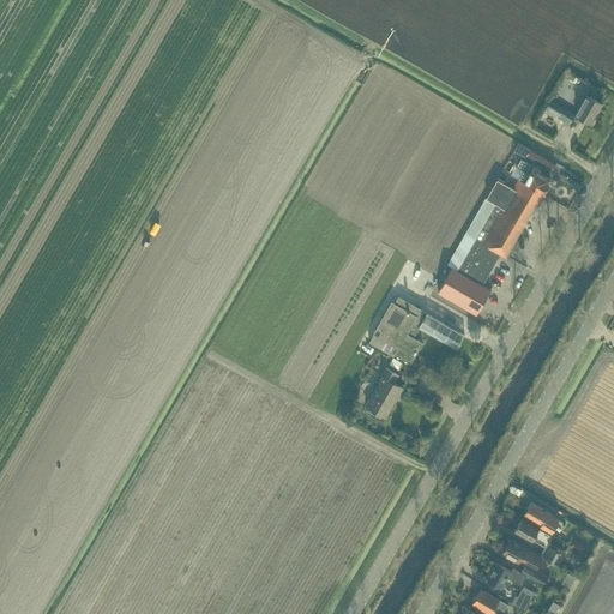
[(602,103),(585,94),(575,113),(591,122),(602,103)]
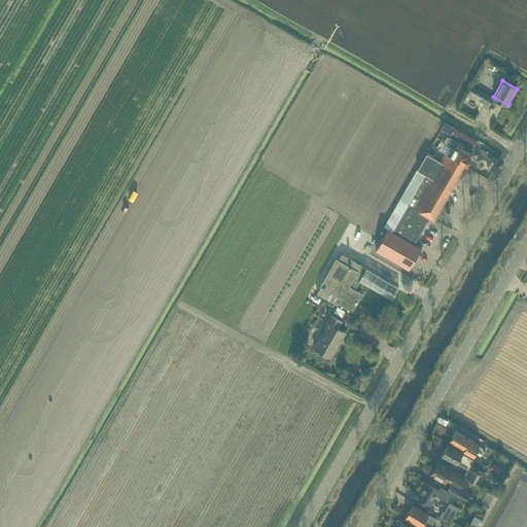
[(473,85),(468,93),(475,96),(485,103),(489,105),(493,97),(473,85)]
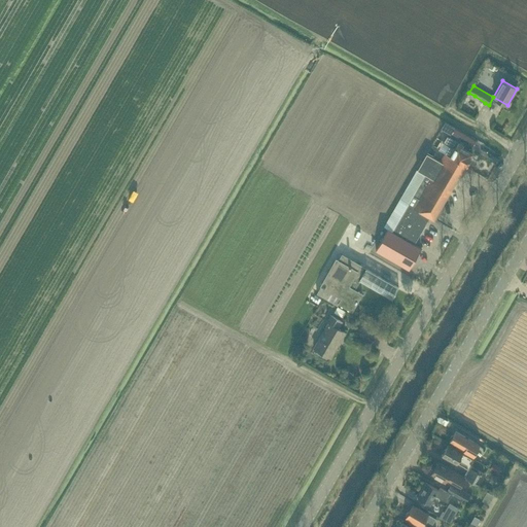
[(455,128),(452,133),(462,139),(472,145),(476,140),(455,128)]
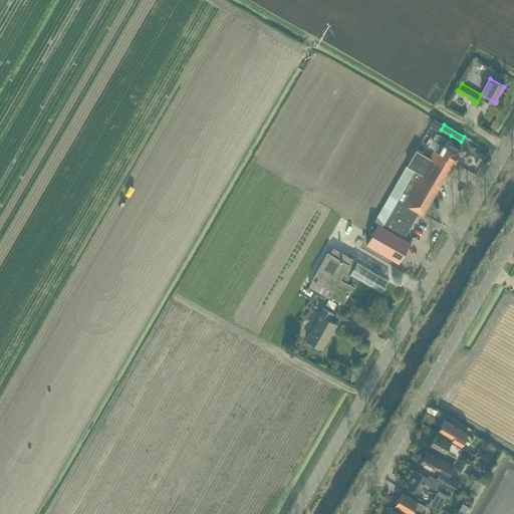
[(451,144),(452,143),(453,141),(439,133),(435,141),(438,143),(429,157),(435,161),(440,153),(454,161),(454,162),(455,162),(460,155),(459,154),(462,150),(451,144)]
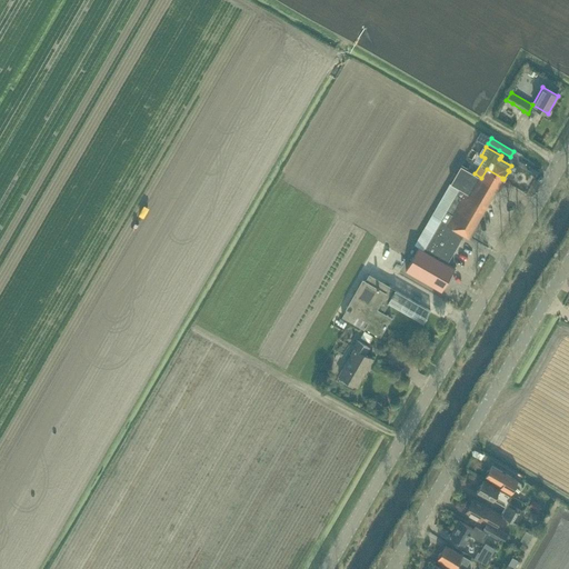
[(419,246),(406,270),(442,291),(455,268),(447,262),(465,233),(468,236),(502,179),(502,178),(487,169),(481,178),(475,173),(461,166),(419,237),(416,243),(419,246)]
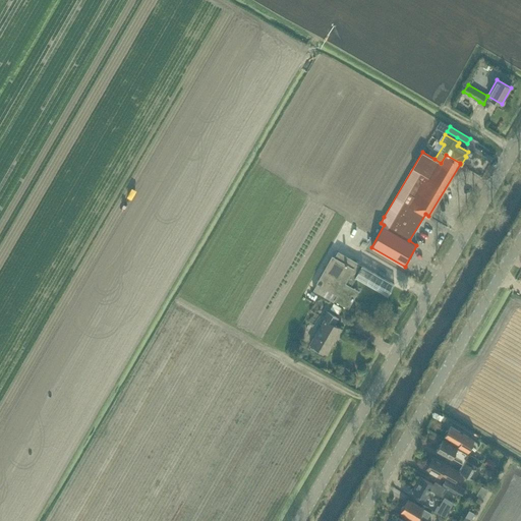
[(395,284),(363,266),(338,250),(335,256),(333,254),(316,283),(317,283),(313,290),(347,310),(359,290),(351,286),(356,277),(388,295),(395,284)]
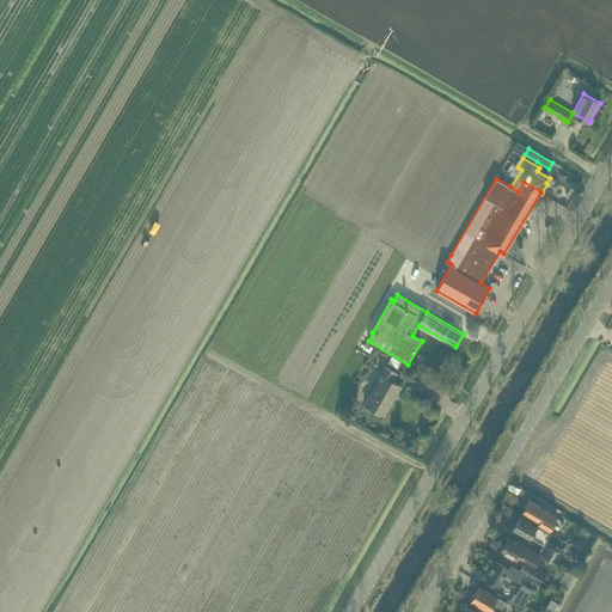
[(392,355),(389,362),(398,367),(402,361),(392,355)]
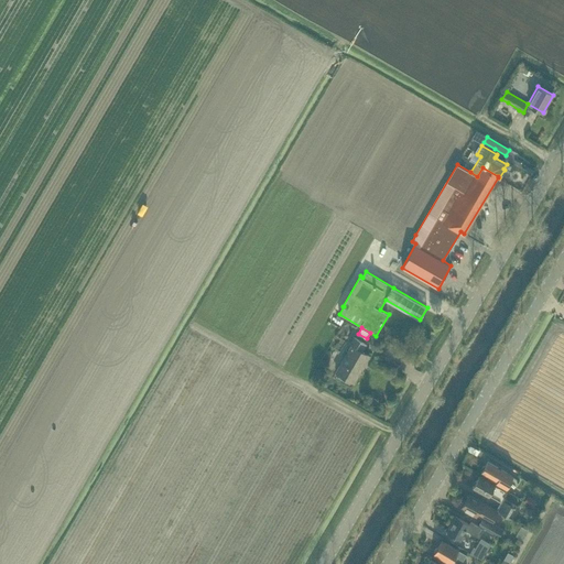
[(362,351),(367,344),(354,335),(348,344),(350,345),(336,371),(350,380),(359,366),(362,367),(369,356),(362,351)]
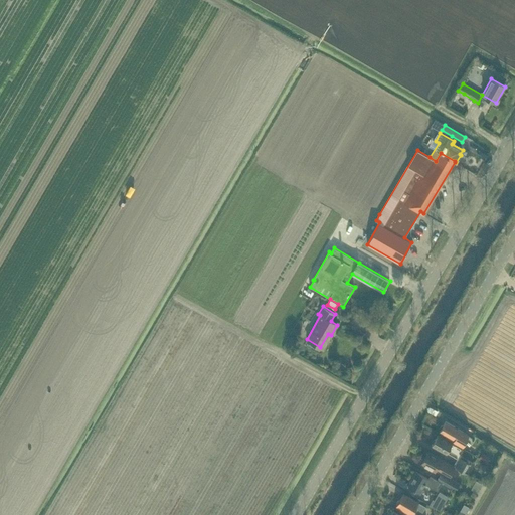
[(445,438),(462,448),(469,435),(460,430),(446,419),(439,432),(446,436),(445,438)]
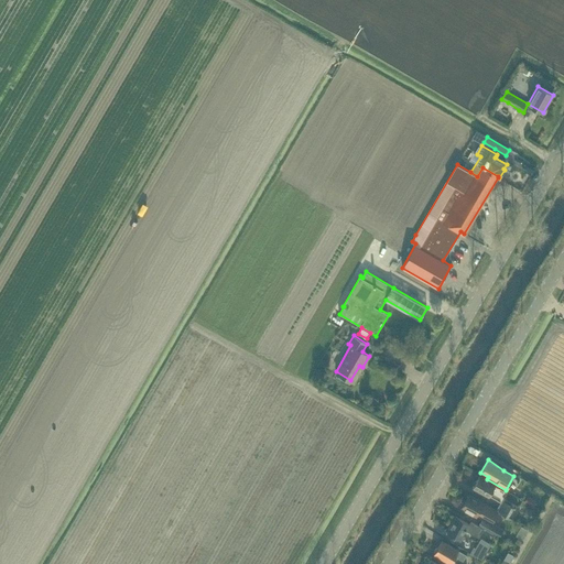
[(506,490),(487,479),(479,476),(473,487),(488,496),(489,494),(501,500),(497,509),(498,510),(498,511),(514,520),(522,507),(514,502),(513,506),(503,500),(508,491),(506,490)]
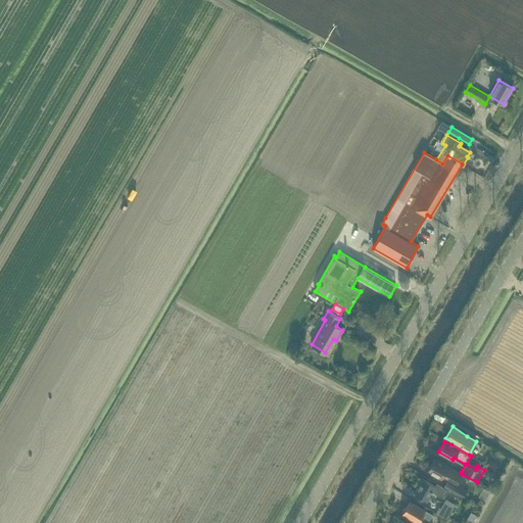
[(461,472),(460,473),(434,459),(428,469),(442,478),(444,476),(458,482),(462,474),(462,473),(461,472)]
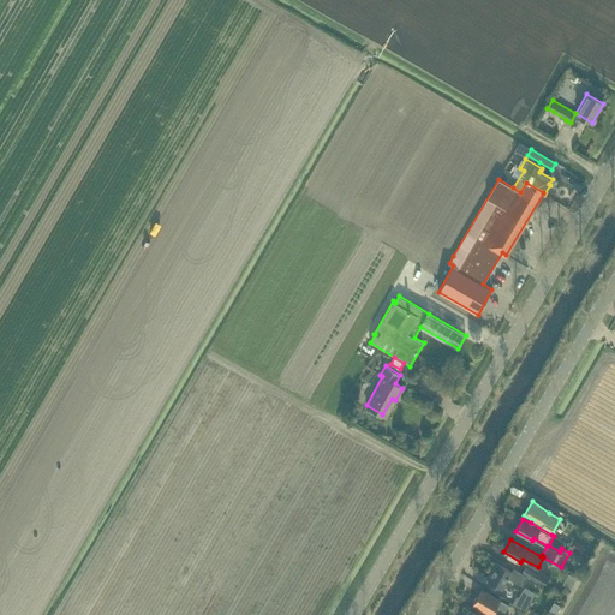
[(572,547),(581,551),(585,545),(575,541),(572,547)]
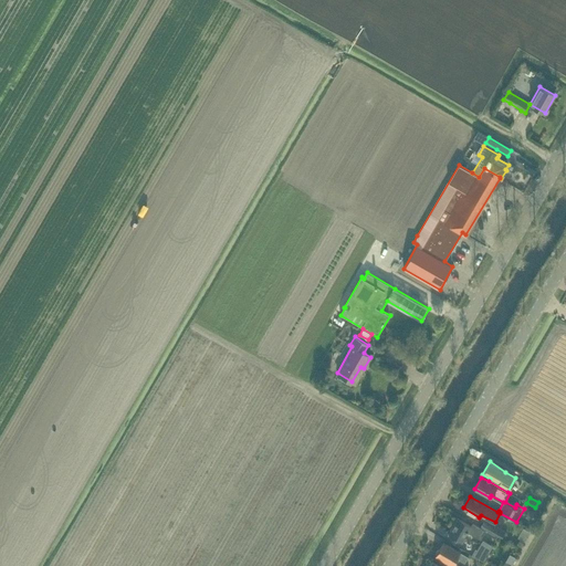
[(472,522),(471,525),(458,517),(449,534),(462,542),(468,532),(481,538),(485,530),(481,526),(472,522)]
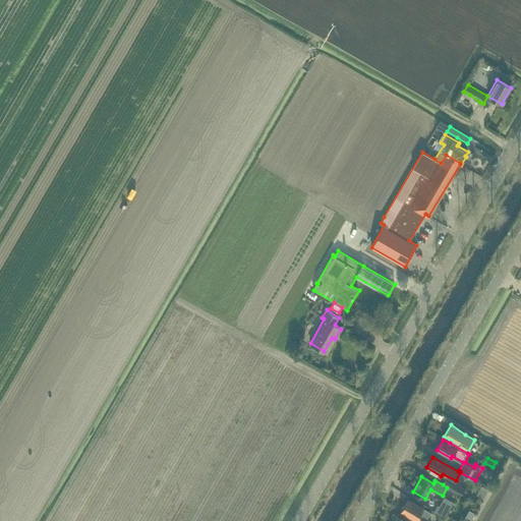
[(465,488),(461,486),(446,478),(443,484),(447,487),(461,496),(465,488)]
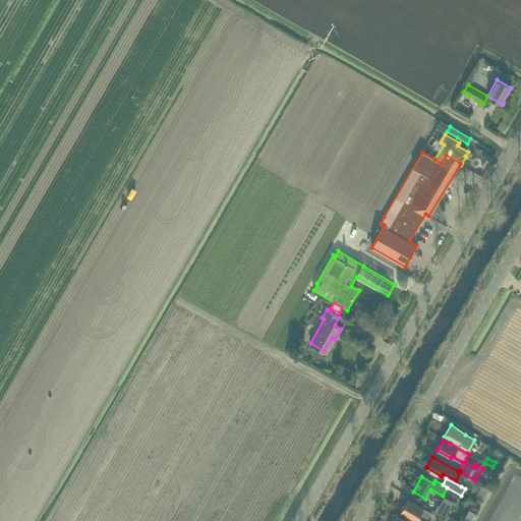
[(438,505),(435,510),(446,517),(448,513),(454,503),(445,497),(440,506),(438,505)]
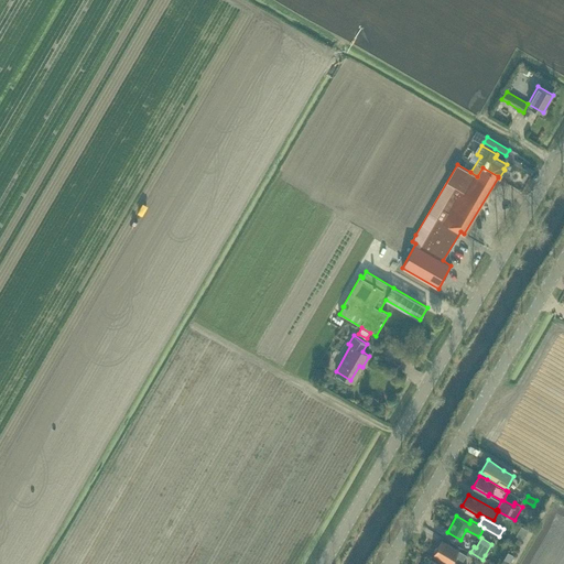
[(458,563),(454,561),(456,556),(464,561),(467,554),(459,550),(442,539),(433,554),(451,563),(449,563),(458,563)]
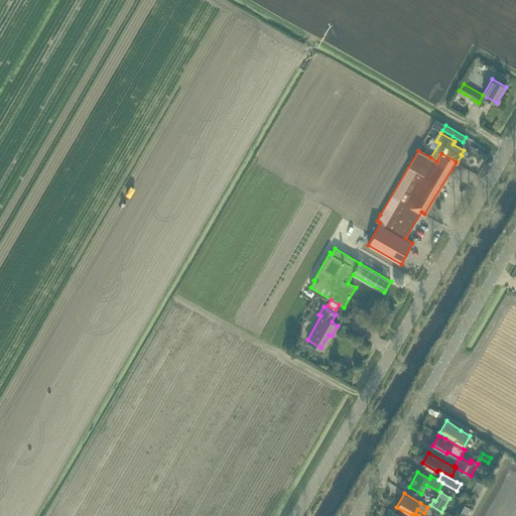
[(465,505),(459,515),(465,515),(466,515),(471,508),(465,505)]
